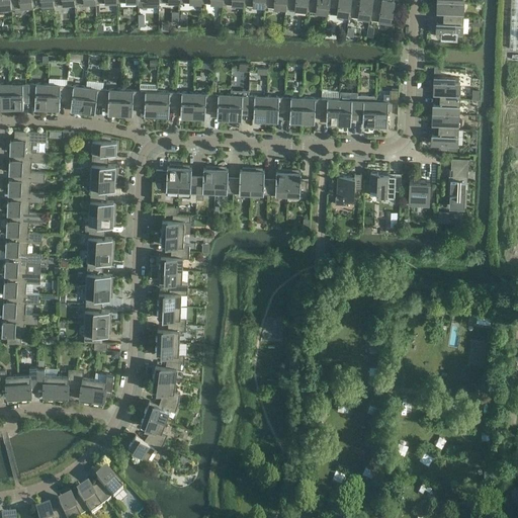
[(0,0),(0,9),(11,8),(10,0),(0,0)]
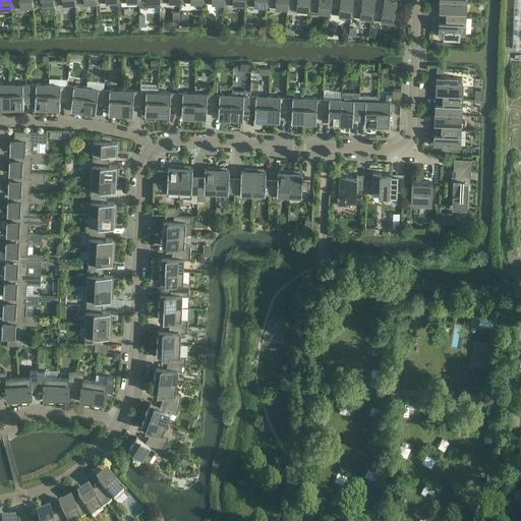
[(10,0),(11,8),(33,6),(32,0),(10,0)]
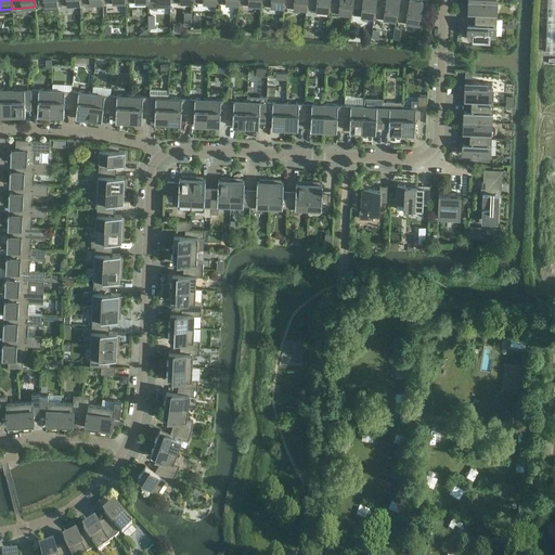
[(283,0),(283,8),(306,9),(306,0),(283,0)]
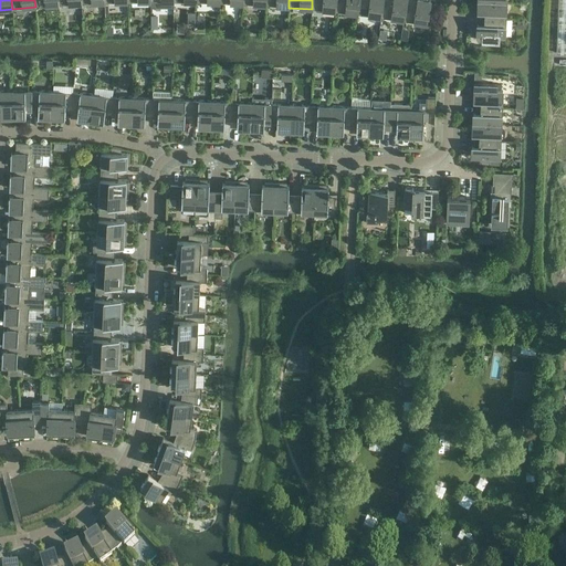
[(312,0),(312,9),(335,12),(335,0),(312,0)]
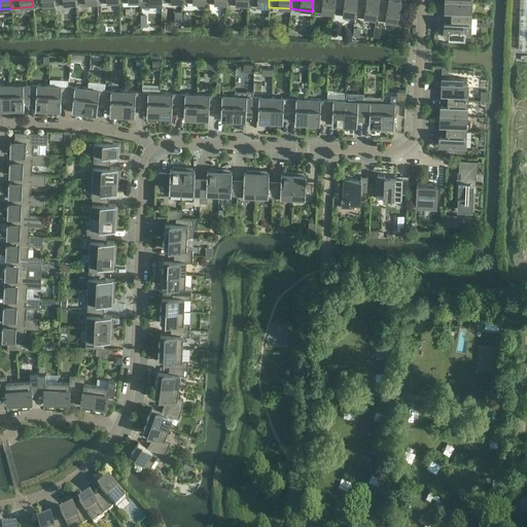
[(312,0),(312,11),(334,13),(335,0),(312,0)]
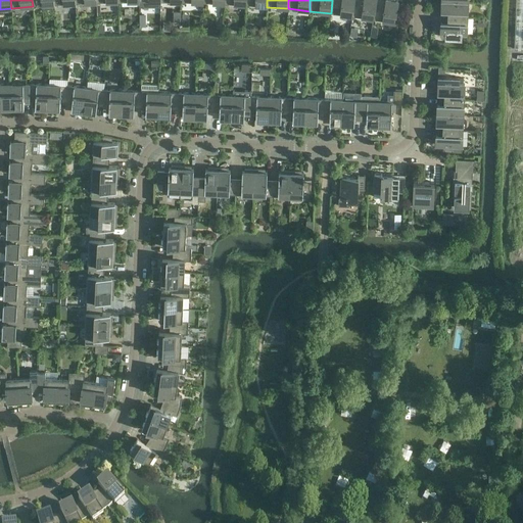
[(351,16),(353,0),(332,0),(331,13),(351,16)]
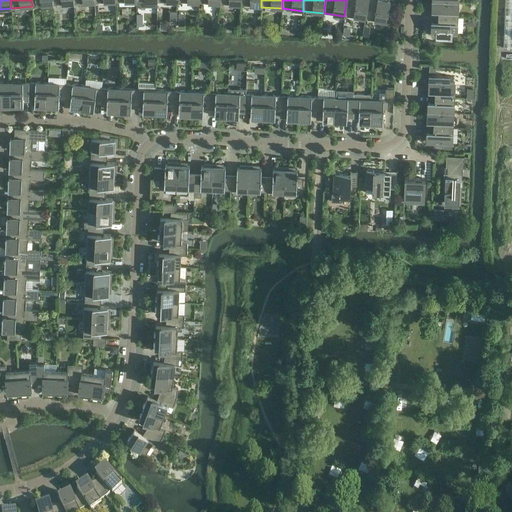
[(346,0),(344,16),(365,19),(367,0),(346,0)]
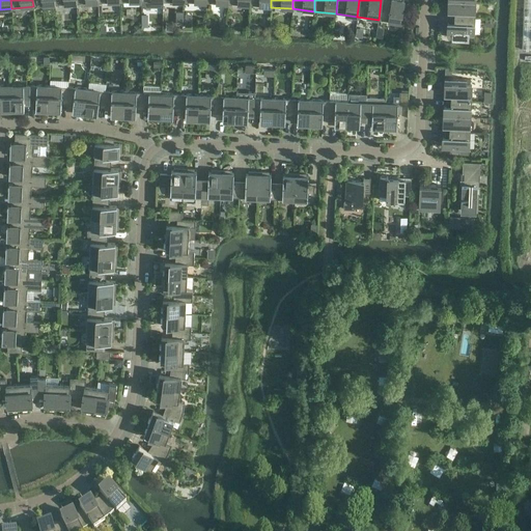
[(381,0),(379,20),(400,23),(403,0),(381,0)]
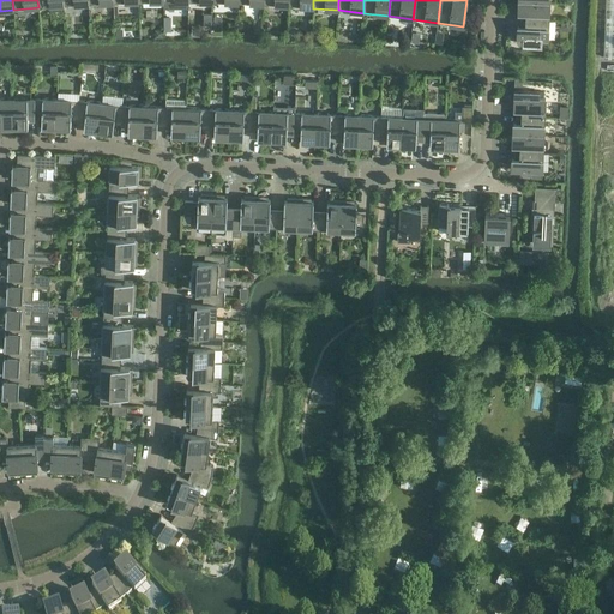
[(613,58),(613,0),(606,0),(603,58),(613,58)]
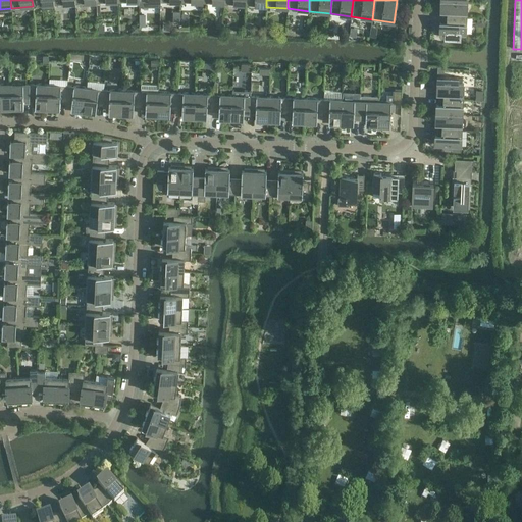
[(466,17),(467,2),(440,1),(440,10),(442,10),(442,16),(466,17)]
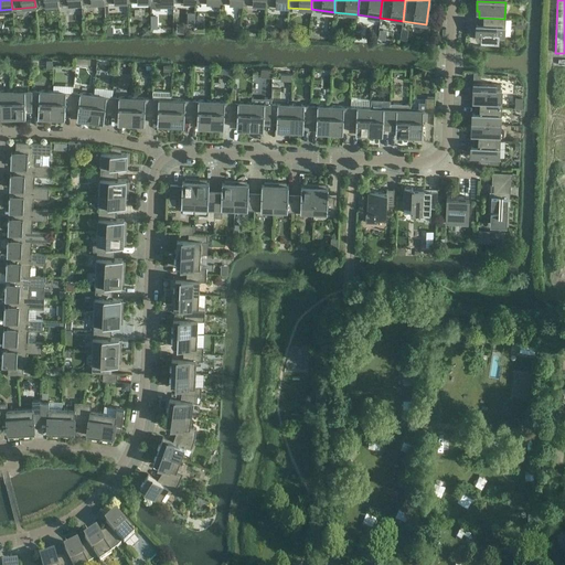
[(504,19),(479,18),(479,24),(476,24),(476,34),(483,35),(483,42),(496,42),(496,35),(504,36),(504,19)]
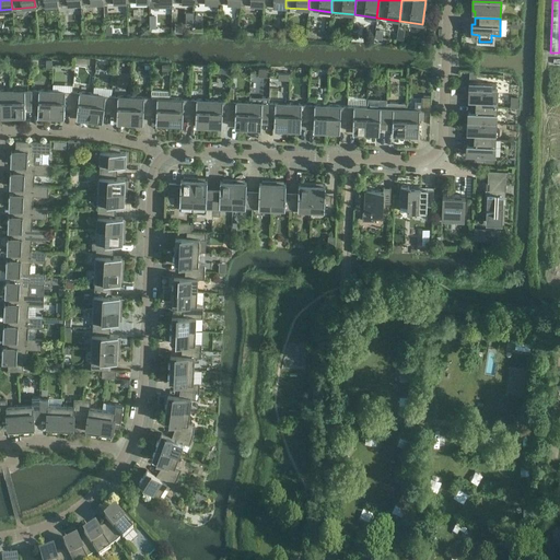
[(469,89),(468,100),(471,100),(470,106),(497,107),(498,89),(492,89),(492,83),(489,83),(482,83),(477,82),(476,82),(469,82),(469,89)]
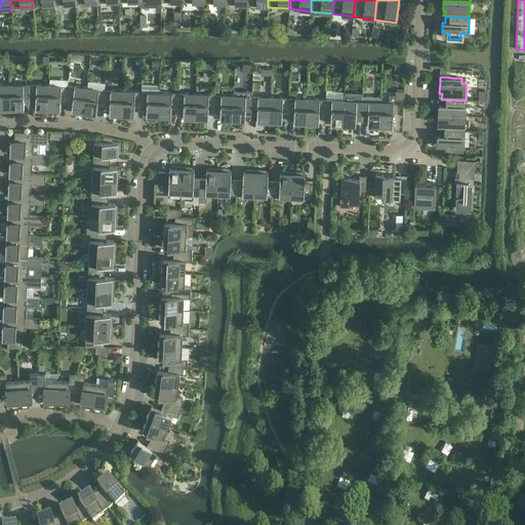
[(11,111),(11,85),(0,84),(0,109),(1,109),(1,111),(11,111)]
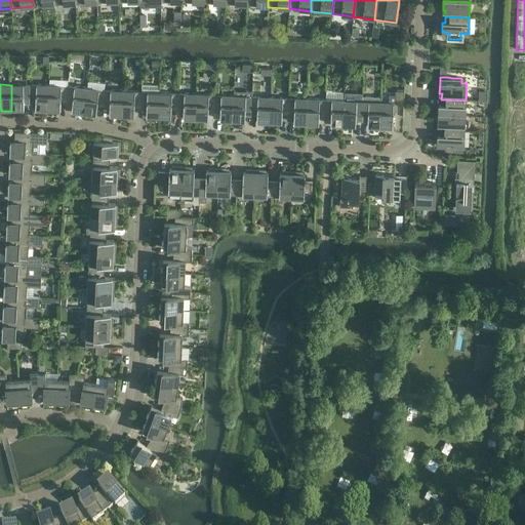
[(30,98),(30,84),(11,85),(11,111),(22,111),(22,109),(24,109),(24,98),(30,98)]
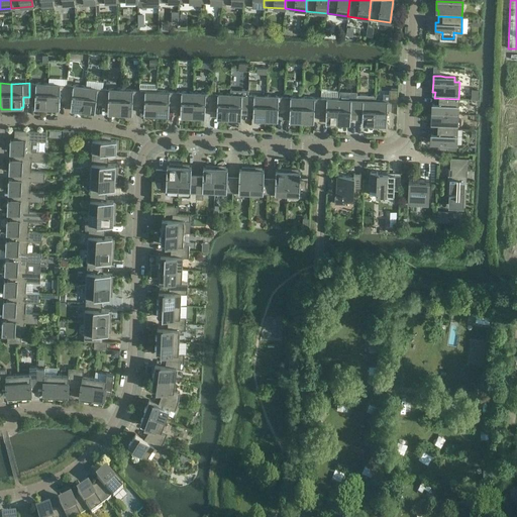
[(48,84),(29,83),(29,97),(35,97),(34,107),(37,107),(37,109),(46,110),(48,84)]
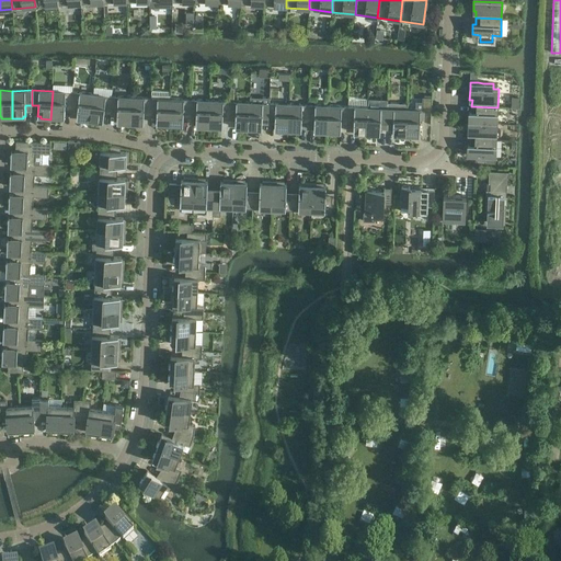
[(72,92),(53,91),(50,119),(61,119),(61,117),(65,117),(65,106),(71,106),(72,92)]
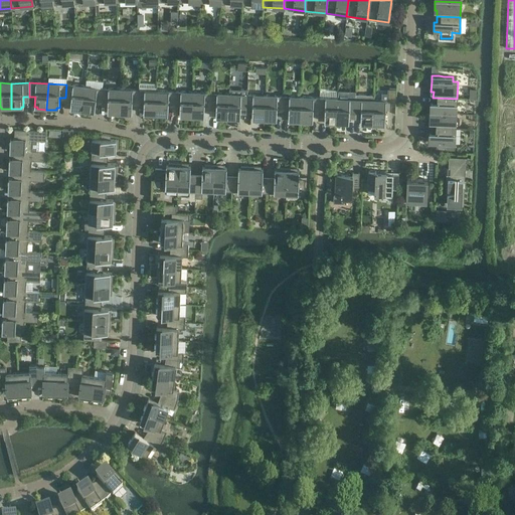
[(156,117),(157,91),(156,91),(157,83),(139,83),(139,90),(138,104),(144,104),(143,114),(146,114),(146,116),(156,117)]
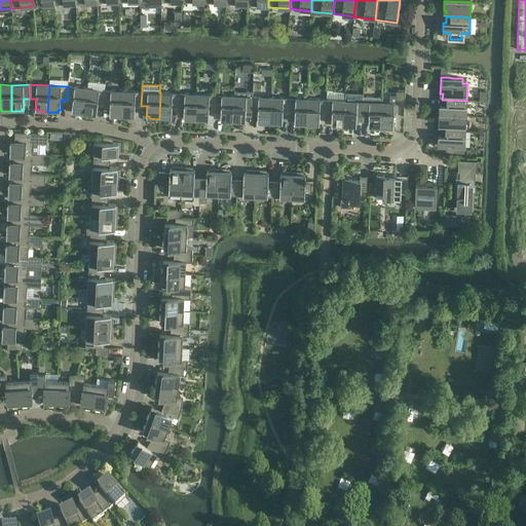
[(86,88),(68,86),(67,100),(73,101),(71,111),(74,111),(74,113),(83,114),(86,88)]
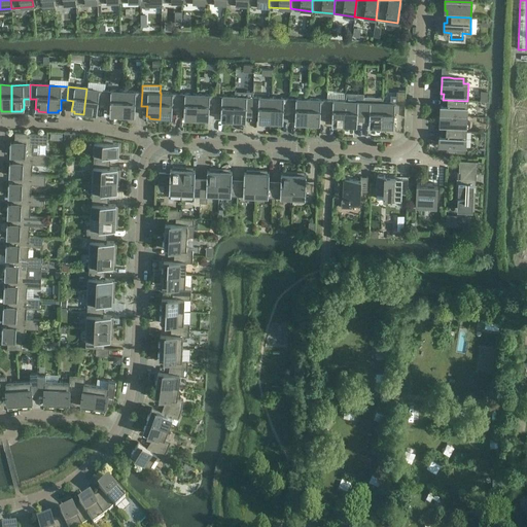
[(105,91),(86,89),(83,114),(94,115),(94,113),(97,114),(98,104),(104,104),(105,91)]
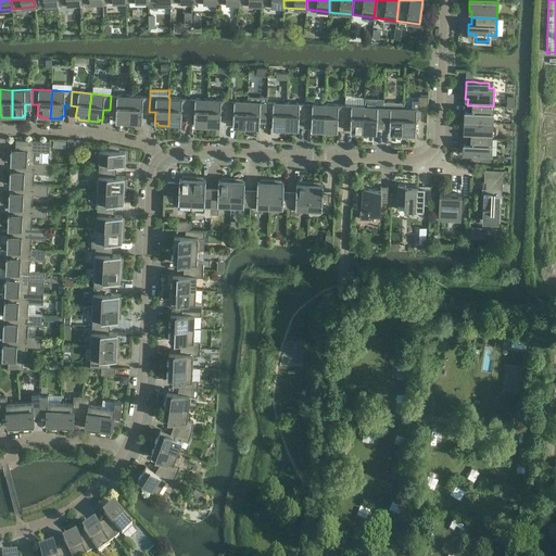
[(228,101),(227,115),(234,115),(232,126),(236,126),(236,128),(245,129),(248,101),(231,101),(232,95),(228,95),(228,101)]
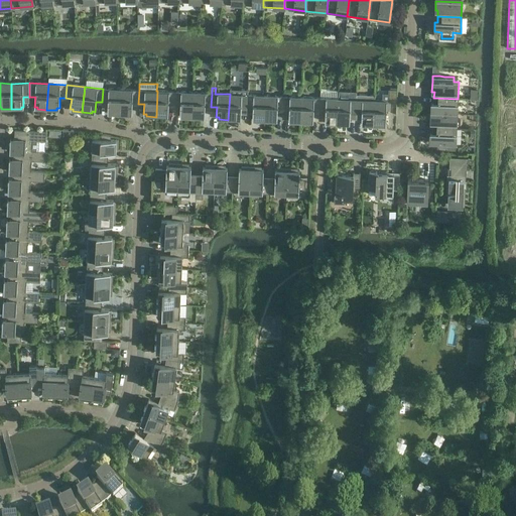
[(121,90),(103,89),(102,102),(108,103),(107,113),(110,113),(110,115),(120,115),(121,90)]
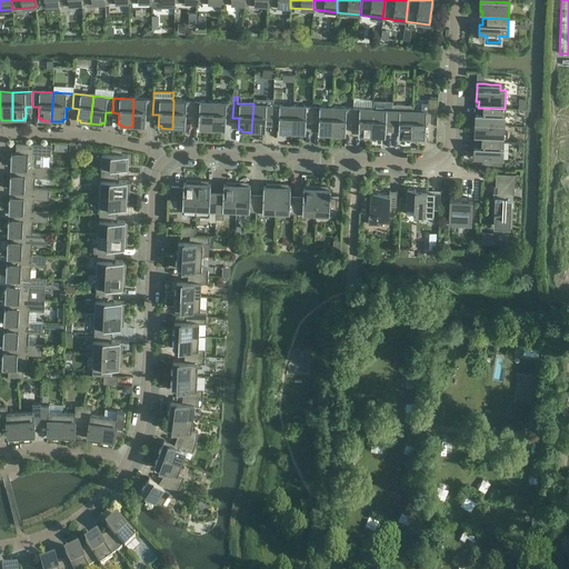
[(253,103),(251,132),(262,132),(262,130),(266,130),(266,119),(272,120),(273,105),(273,99),(253,98),(253,103)]
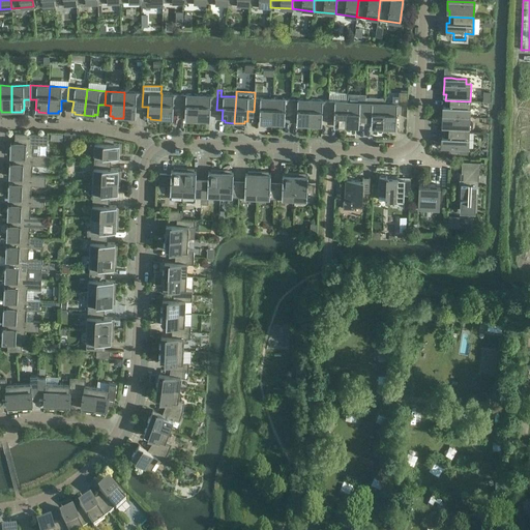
[(143,92),(124,92),(123,118),(133,119),(133,116),(136,117),(136,107),(142,107),(143,92)]
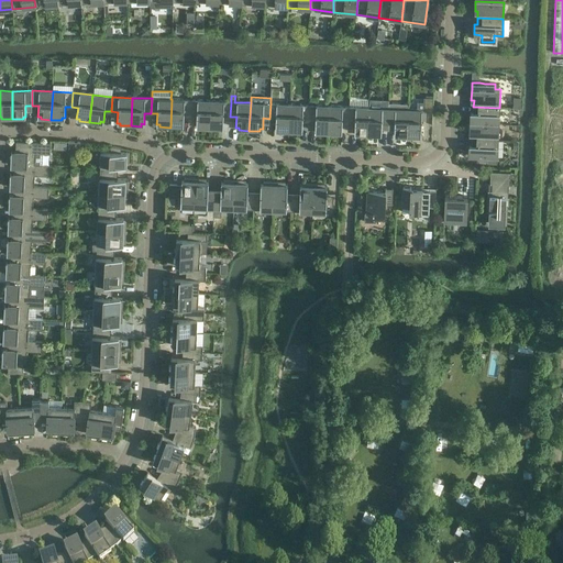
[(408,109),(407,138),(418,138),(418,135),(421,135),(421,120),(424,120),(424,111),(432,111),(433,98),(426,98),(424,110),(408,109)]
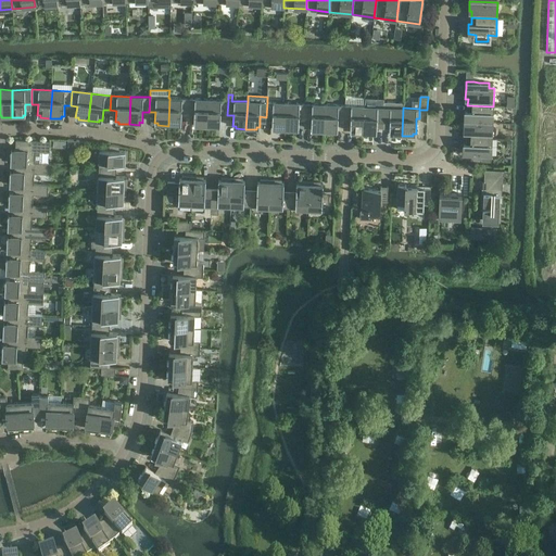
[(189,99),(169,98),(168,126),(178,126),(178,124),(181,124),(181,113),(188,113),(189,99)]
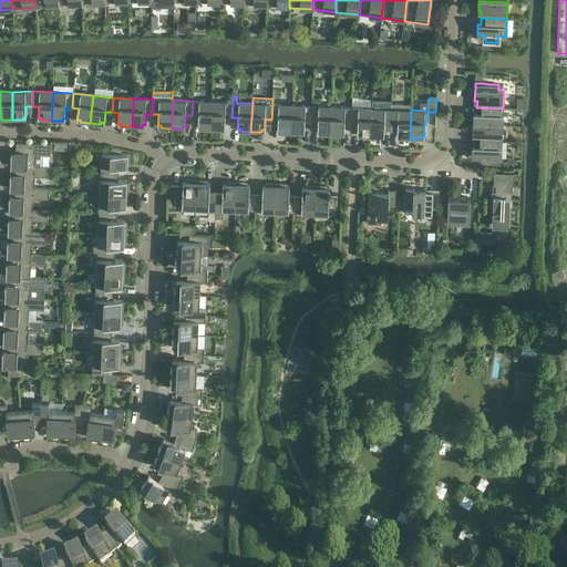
[(210,130),(213,102),(193,101),(192,115),(198,116),(197,127),(200,127),(200,130),(210,130)]
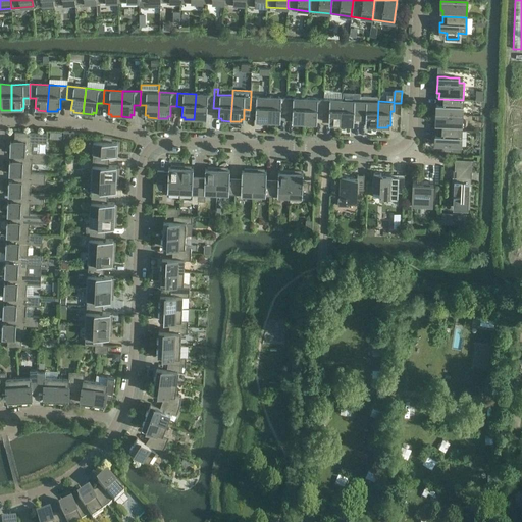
[(214,95),(196,94),(194,119),(204,120),(204,118),(207,118),(207,108),(213,108),(214,95)]
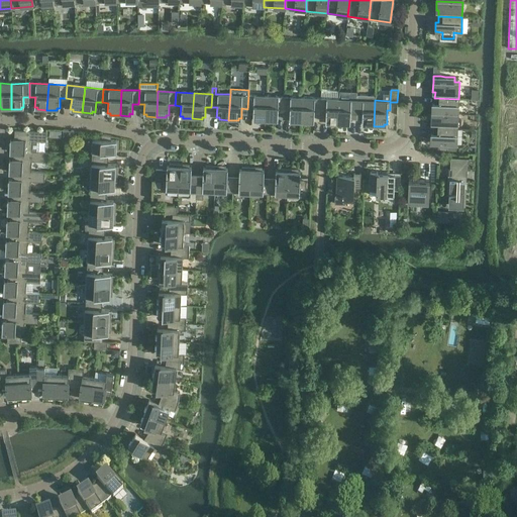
[(267,96),(248,95),(247,109),(253,109),(252,119),(255,119),(255,121),(265,121),(267,96)]
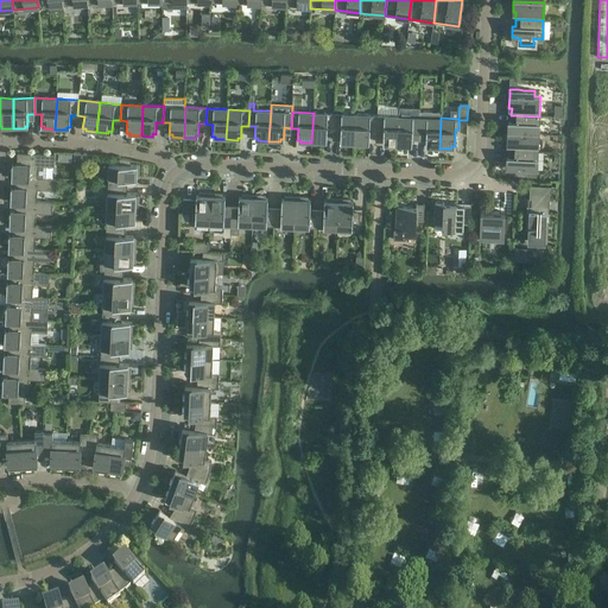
[(439,149),(441,118),(441,113),(420,112),(419,118),(419,133),(425,133),(425,145),(429,145),(429,149),(439,149)]
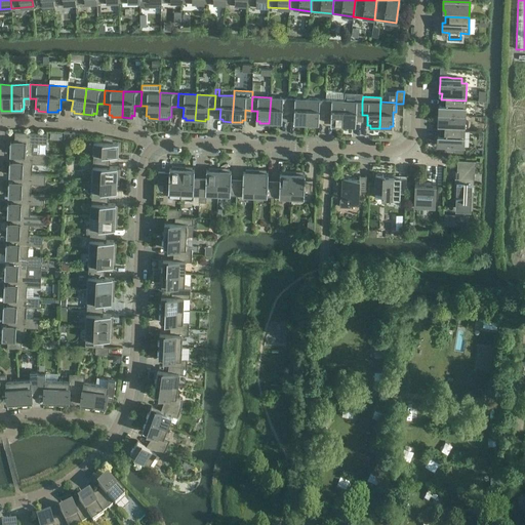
[(289,98),(271,97),(269,123),(279,124),(279,122),(282,122),(282,112),(288,112),(289,98)]
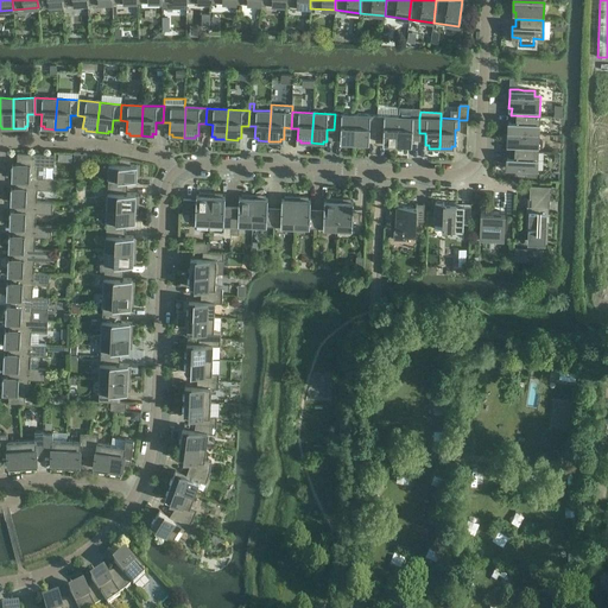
[(355,114),(335,114),(334,130),(341,130),(340,141),(343,141),(343,145),(354,145),(355,114)]
